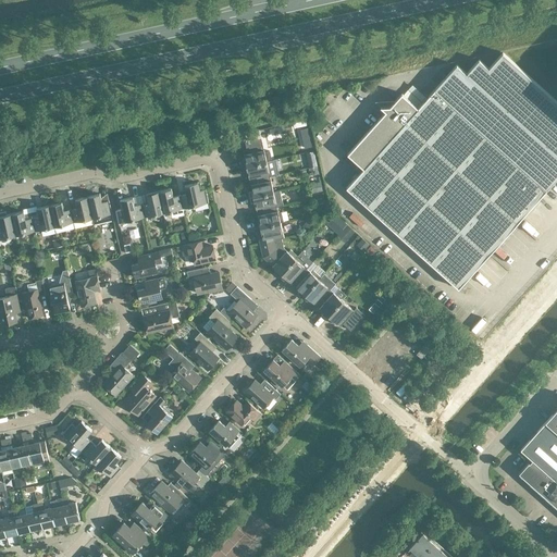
[(364,169),(347,187),(459,288),(547,190),(547,189),(556,178),(556,78),(546,91),(503,53),(489,67),(480,60),(466,73),(457,65),(435,88),(435,89),(419,108),(403,94),(391,107),(381,107),(386,112),(348,153),(364,169)]
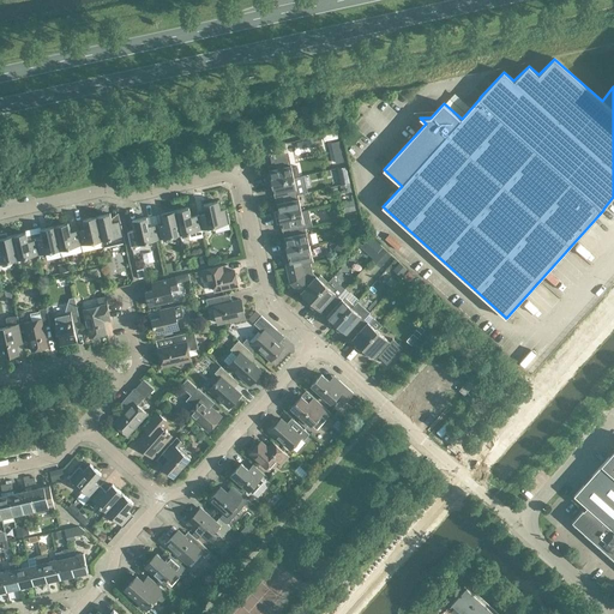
[(446,101),(461,116),(470,108),(456,92),(446,101)]
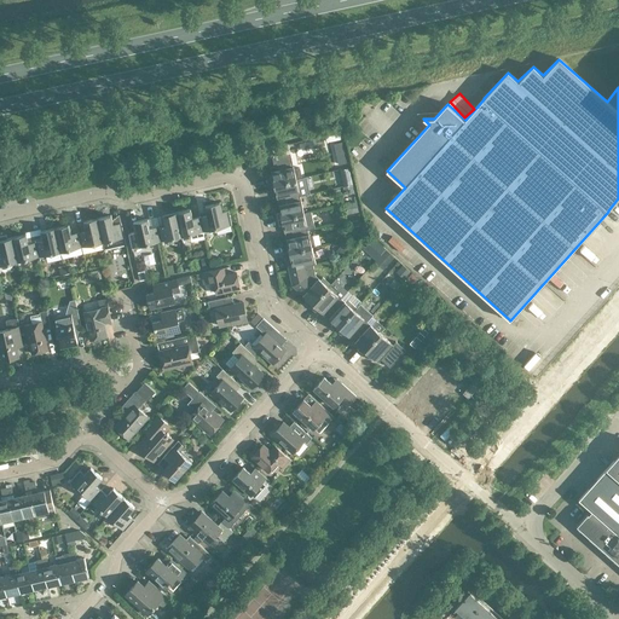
[(268,179),(270,186),(296,179),(290,154),(272,158),(275,167),(270,167),(272,178),(268,179)]
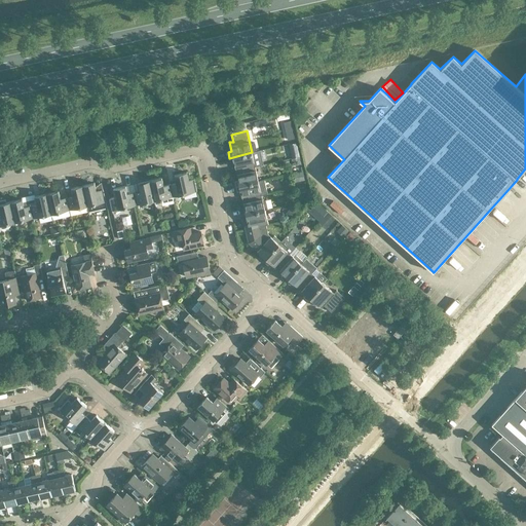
[(290,143),(293,157),(301,155),(297,142),(290,143)]
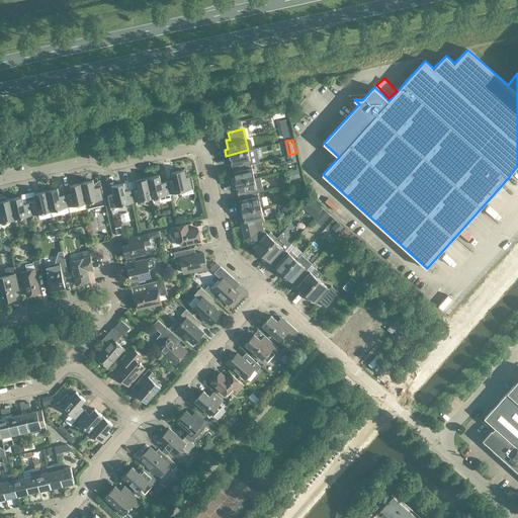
[(248,150),(226,156),(227,161),(231,160),(233,169),(251,165),(248,150)]
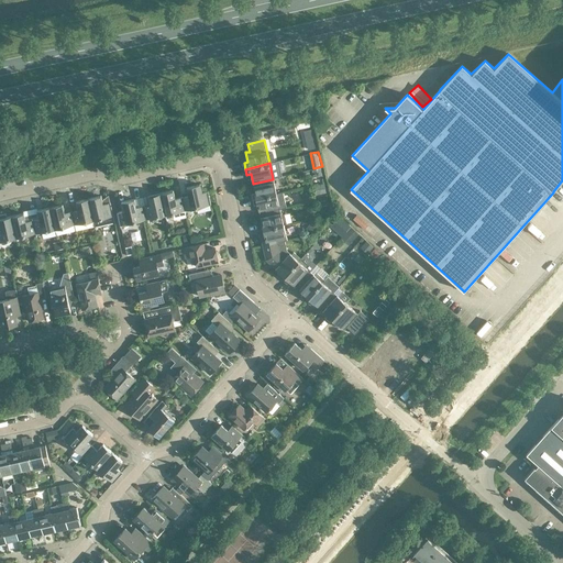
[(273,179),(253,184),(255,192),(251,194),(253,200),(277,195),(273,179)]
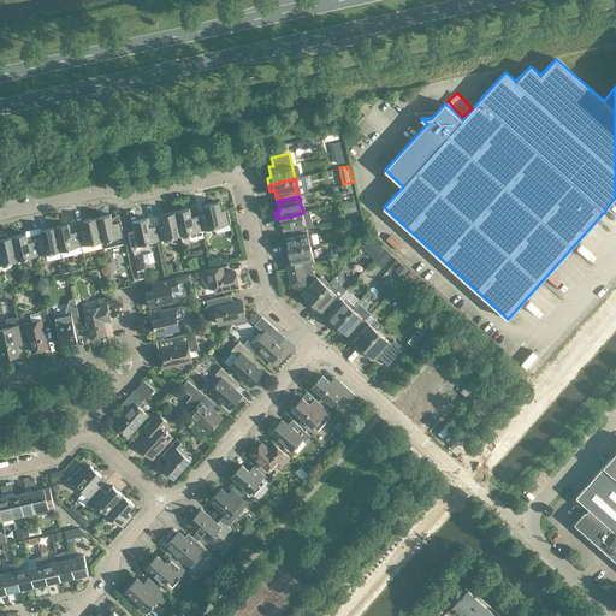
[(207,214),(202,215),(206,230),(231,224),(227,209),(221,211),(219,201),(205,205),(207,214)]
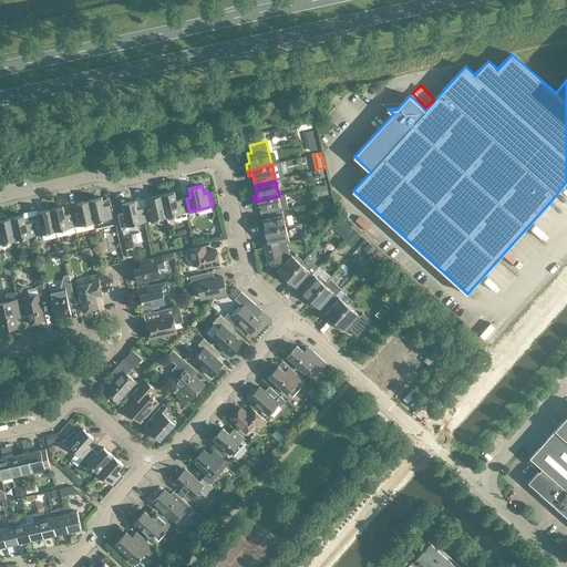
[(175,192),(162,195),(167,217),(167,220),(175,218),(174,215),(189,212),(186,198),(176,199),(175,192)]
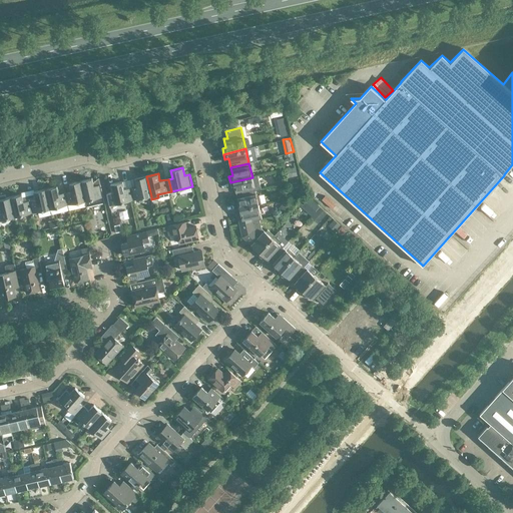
[(258,175),(252,177),(230,182),(231,187),(234,186),(236,195),(255,191),(261,189),(258,175)]
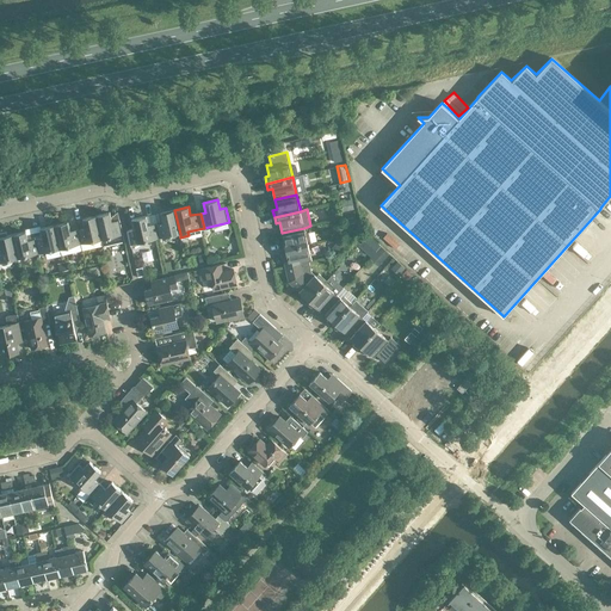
[(162,222),(153,224),(156,239),(180,234),(174,210),(161,213),(162,222)]
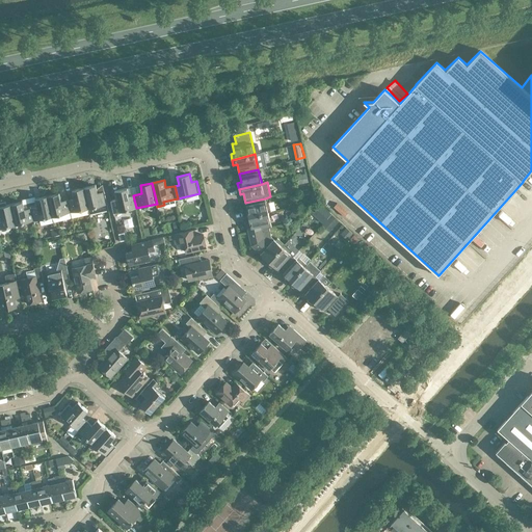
[(96,185),(84,187),(88,209),(107,205),(104,191),(98,193),(96,185)]
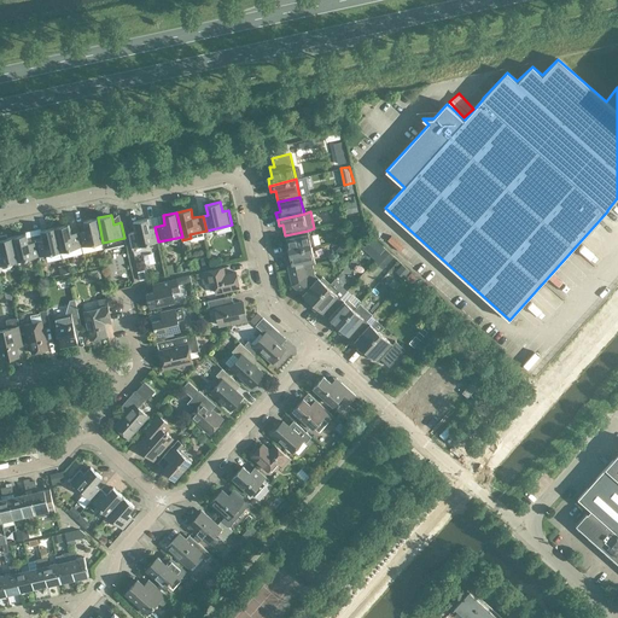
[(86,231),(79,232),(82,248),(103,243),(98,217),(83,221),(86,231)]
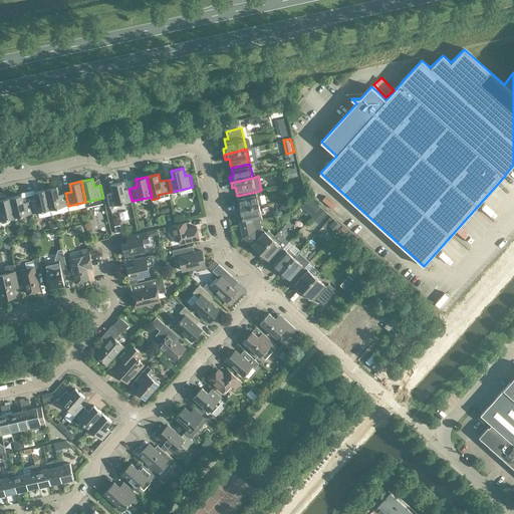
[(112,192),(107,193),(110,206),(132,201),(129,189),(124,190),(123,182),(110,185),(112,192)]
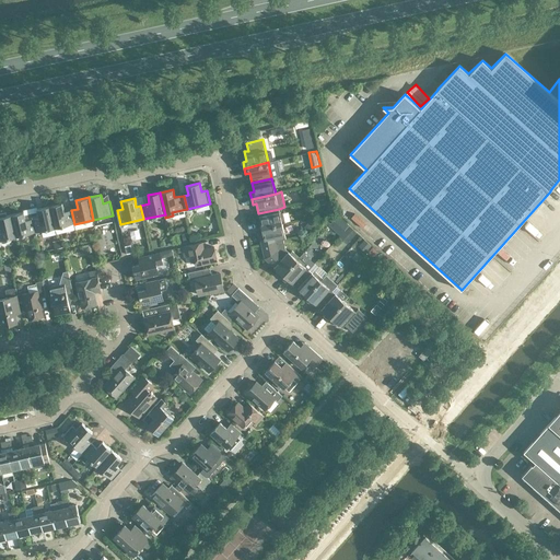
[(62,203),(50,207),(55,228),(74,224),(71,210),(65,211),(62,203)]
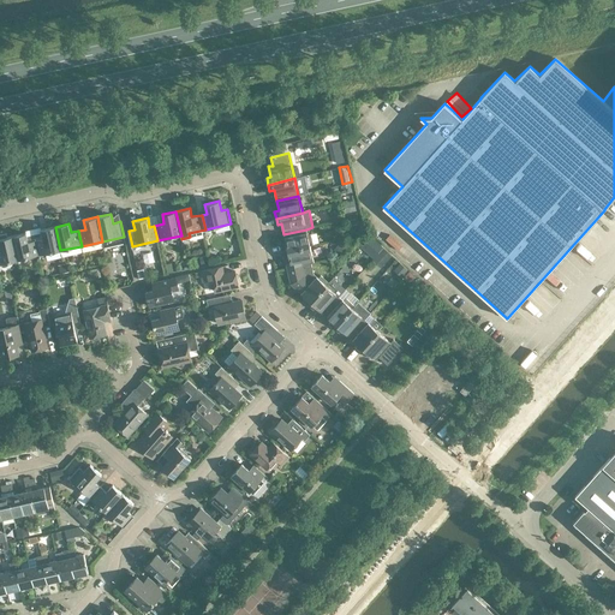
[(43,238),(36,240),(40,255),(60,250),(55,227),(41,230),(43,238)]
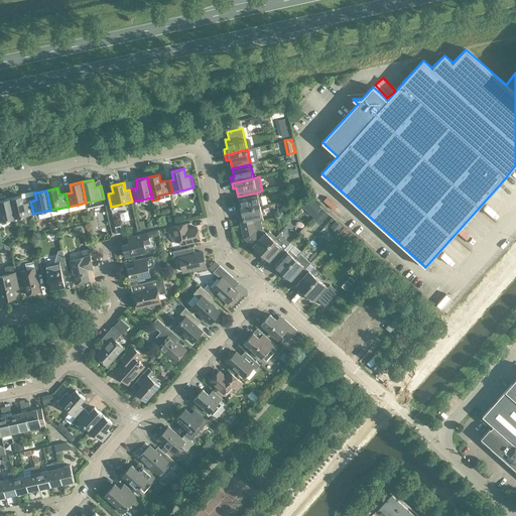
[(257,192),(238,197),(240,205),(237,206),(238,212),(260,207),(263,206),(261,197),(258,198),(257,192)]
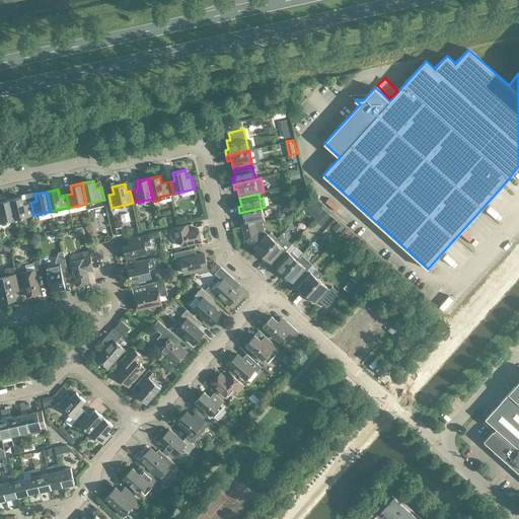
[(15,219),(11,199),(7,200),(6,197),(0,198),(0,204),(1,209),(0,209),(0,222),(0,223),(15,219)]
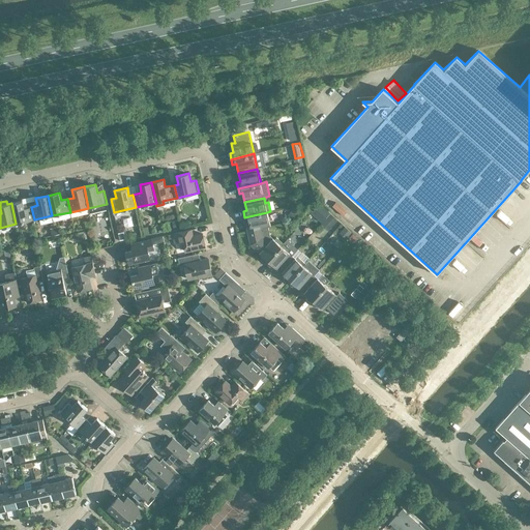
[(23,201),(11,203),(16,224),(34,219),(31,207),(25,208),(23,201)]
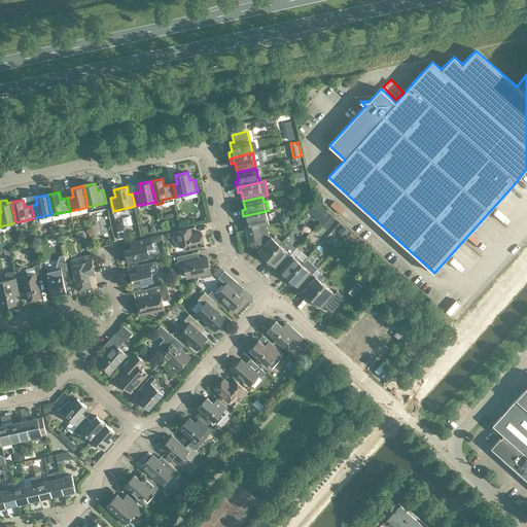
[(318,202),(310,210),(328,227),(336,219),(318,202)]
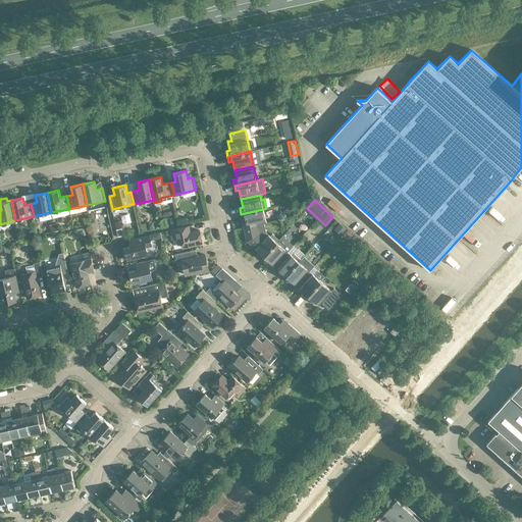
[(263,209),(241,214),(242,219),(246,219),(248,226),(248,227),(264,223),(264,224),(266,223),(263,209)]
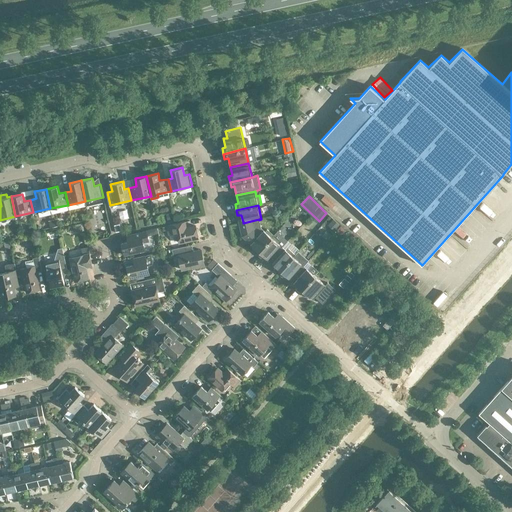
[(243,223),(243,222),(239,223),(242,236),(249,242),(261,228),(259,220),(259,219),(243,223)]
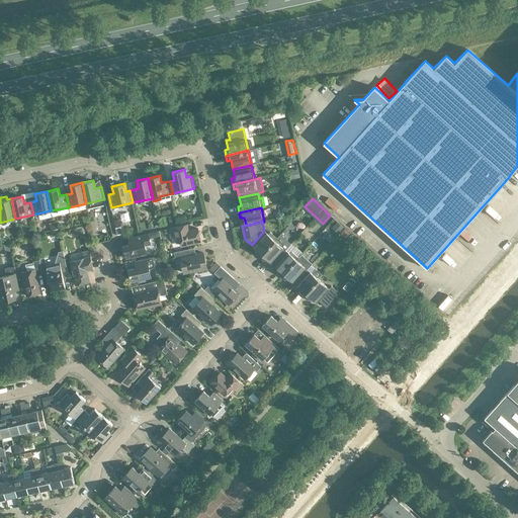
[(187,225),(169,229),(171,238),(179,236),(181,246),(200,242),(197,229),(188,231),(187,225)]
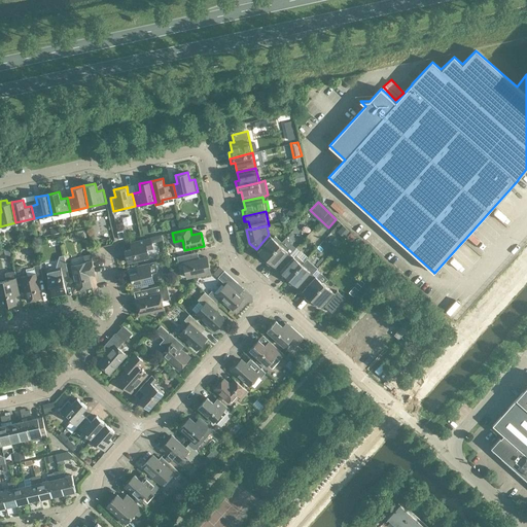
[(269,235),(256,249),(262,255),(259,258),(265,262),(282,242),(275,236),(273,239),(269,235)]
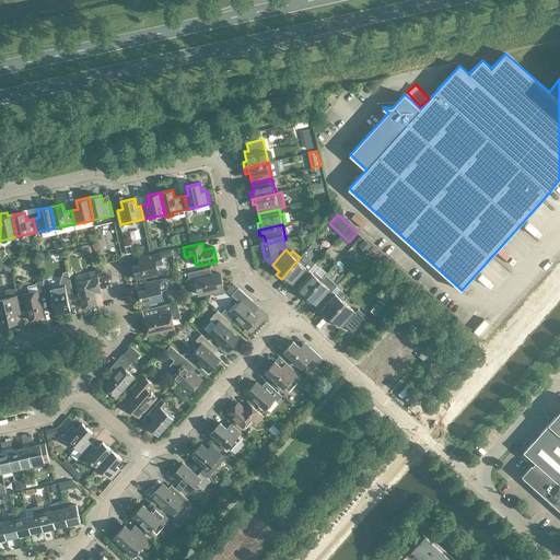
[(156,265),(163,264),(160,253),(143,257),(144,264),(133,266),(137,279),(159,275),(156,265)]
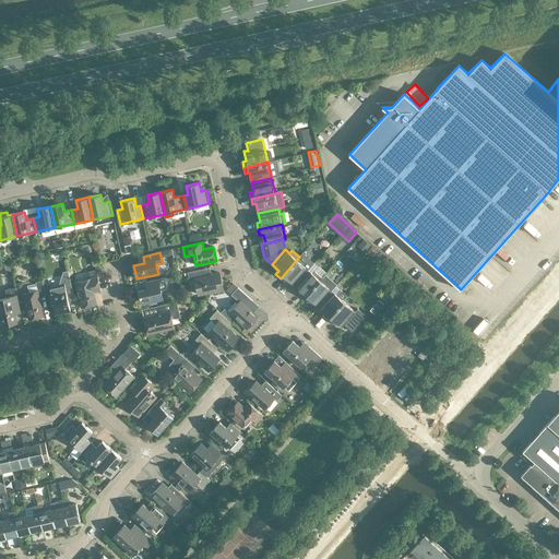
[(299,257),(281,278),(285,282),(288,280),(295,285),(309,270),(305,266),(307,263),(299,257)]
